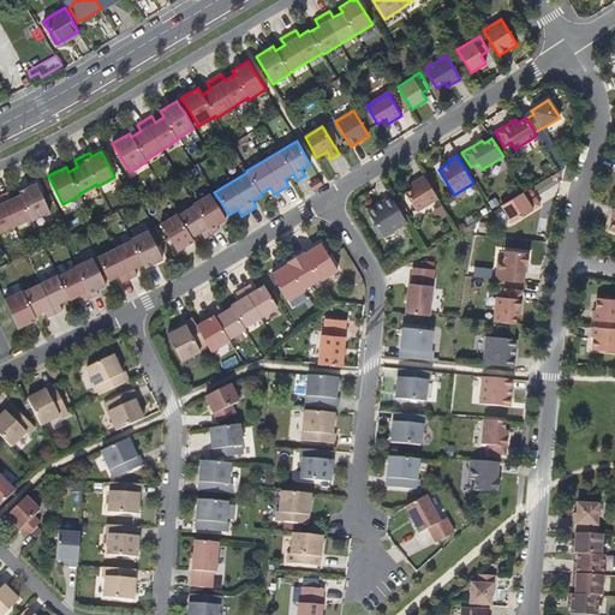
[(437,198),(423,175),(411,184),(413,187),(406,192),(417,212),(437,198)]
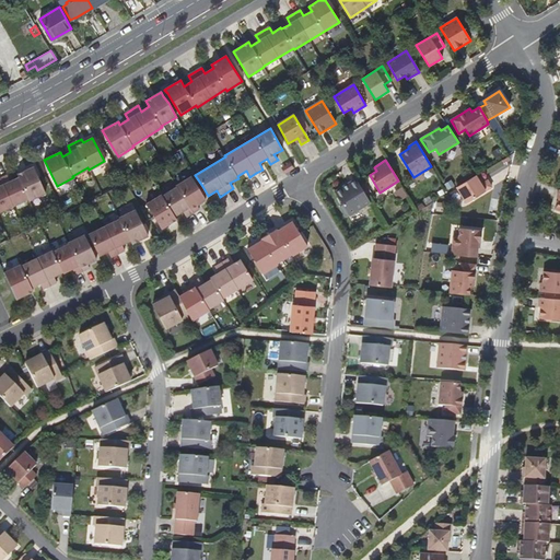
[(293,167),(290,163),(281,168),(284,174),(293,167)]
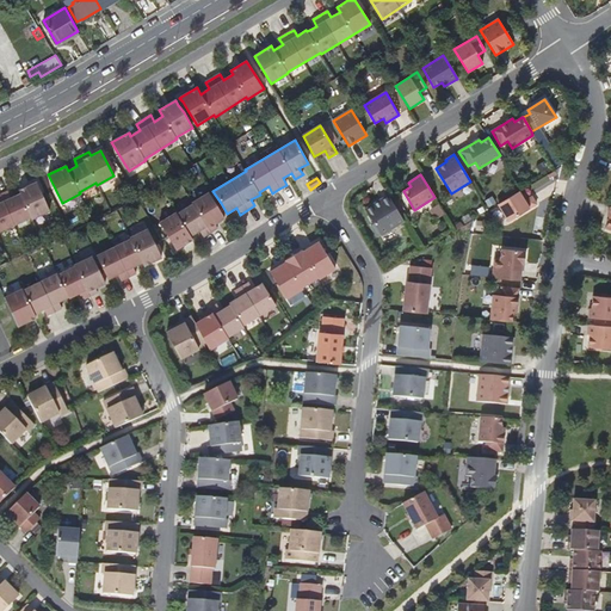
[(0,230),(14,224),(31,217),(32,220),(50,211),(37,183),(19,190),(20,193),(11,198),(8,191),(0,195),(0,230)]
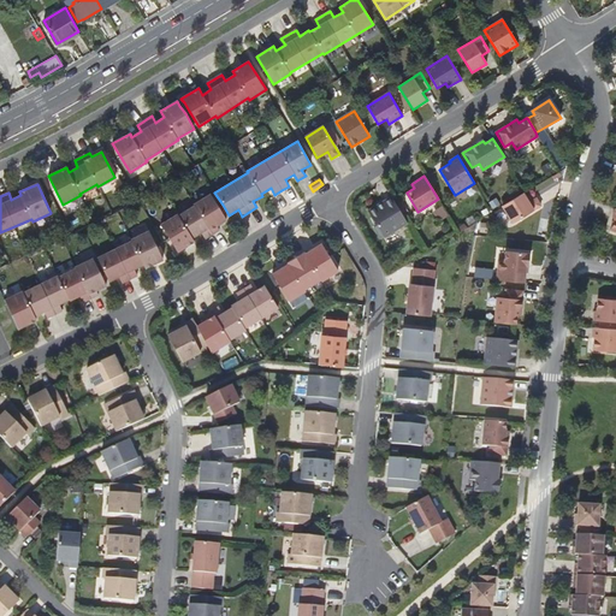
[(219,207),(211,194),(194,203),(195,206),(178,215),(177,214),(160,224),(177,252),(195,242),(193,238),(201,232),(205,240),(220,230),(217,226),(226,220),(224,215),(219,207)]
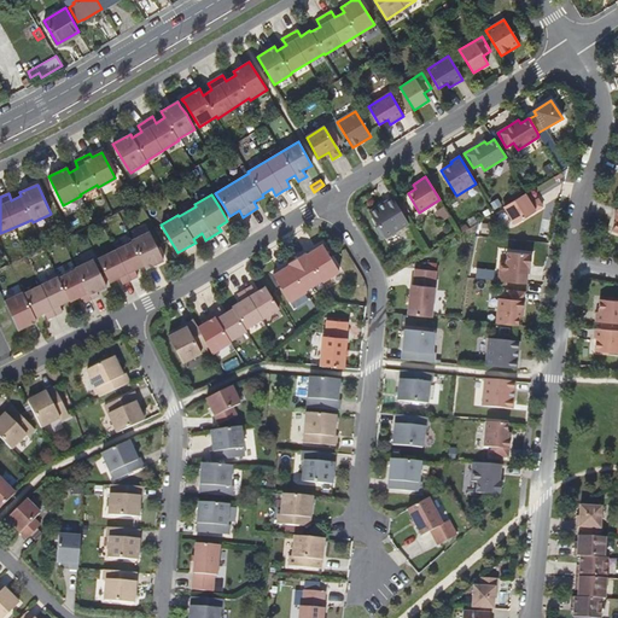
[(530,204),(525,194),(503,208),(514,225),(542,207),(537,199),(530,204)]
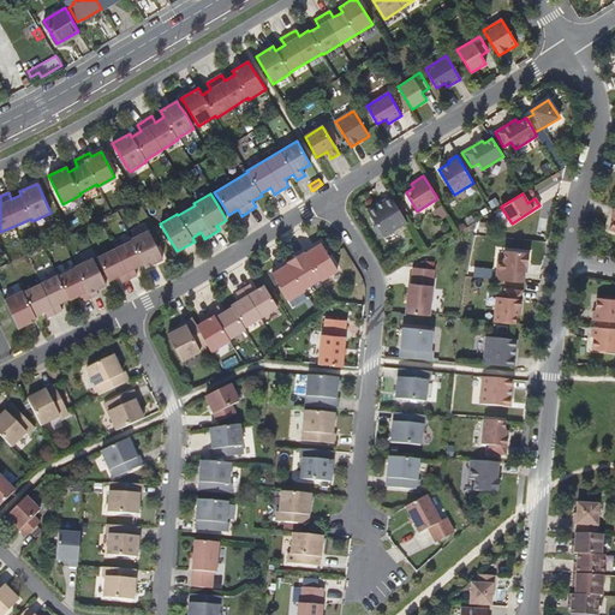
[(406,222),(390,196),(368,210),(383,237),(406,222)]
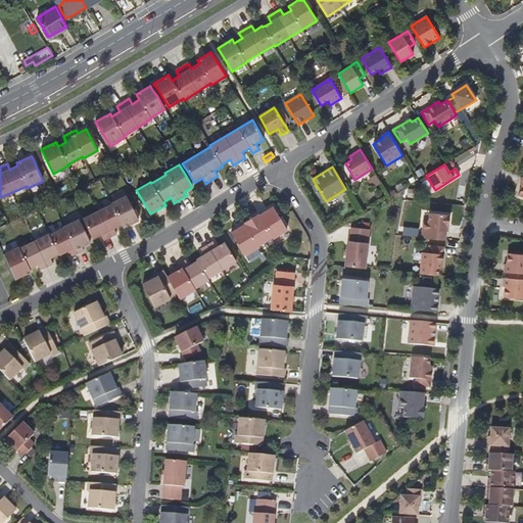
[(111,204),(83,219),(88,230),(92,237),(93,239),(101,235),(103,241),(116,234),(113,229),(121,225),(123,229),(138,221),(126,196),(110,203),(111,204)]
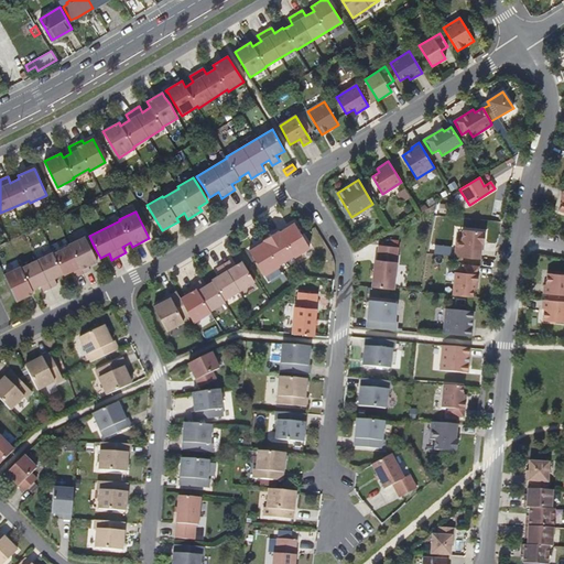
[(263,241),(249,251),(264,275),(279,267),(279,266),(294,256),(294,258),(310,248),(294,223),(279,232),(279,231),(263,240),(263,241)]
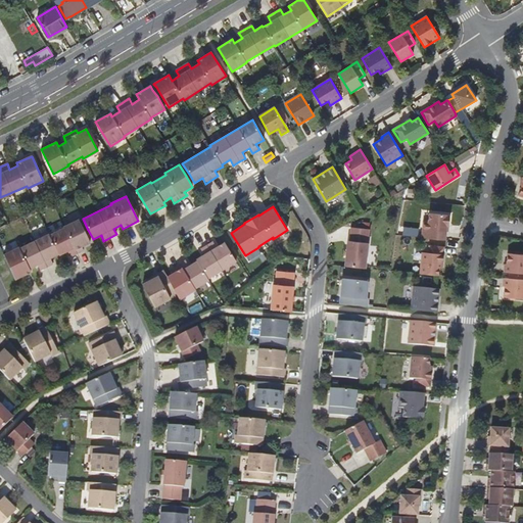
[(421,238),(445,240),(446,227),(448,227),(449,216),(429,214),(428,223),(423,222),(421,238)]
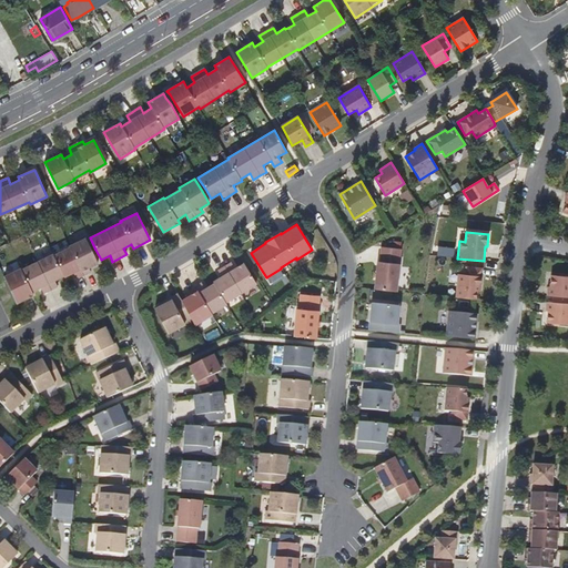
[(21,269),(4,276),(17,304),(33,295),(32,291),(41,287),(43,294),(58,286),(54,281),(63,276),(64,277),(73,273),(77,280),(91,272),(89,269),(98,264),(95,259),(92,251),(85,239),(70,246),(71,247),(54,255),(53,254),(22,270),(21,269)]
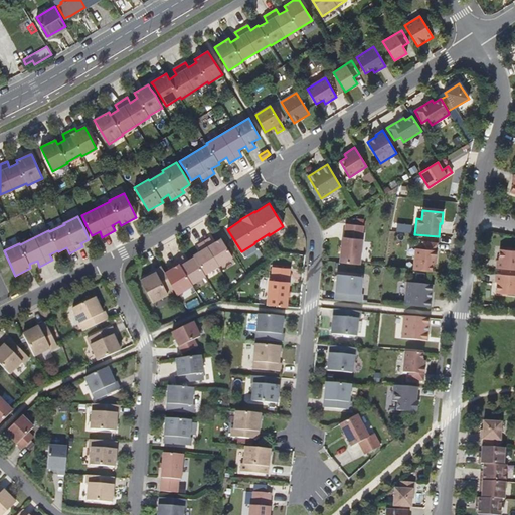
[(341,237),(339,263),(359,265),(363,226),(345,224),(343,238),(341,237)]
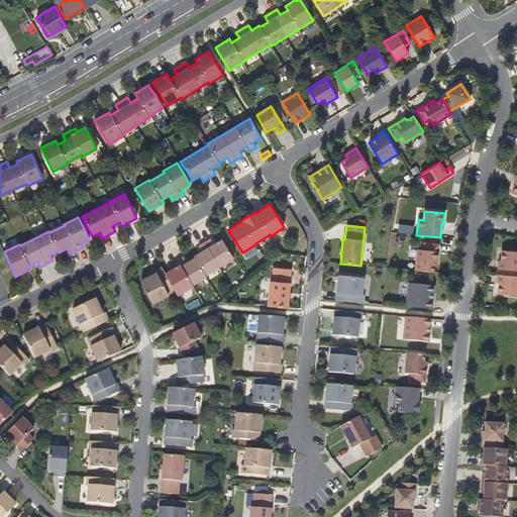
[(174,269),(166,274),(175,292),(176,295),(193,286),(192,285),(206,277),(205,276),(233,259),(222,239),(214,244),(211,239),(199,246),(202,251),(194,256),(195,257),(187,263),(184,257),(172,266),(174,269)]
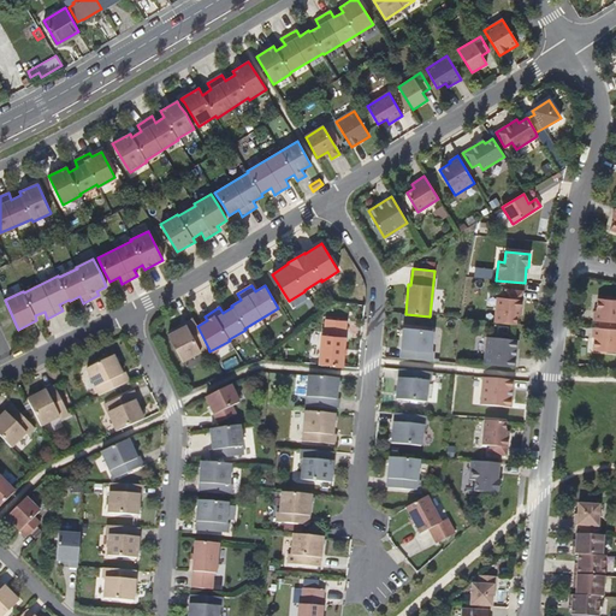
[(497,297),(495,323),(516,325),(517,315),(521,315),(523,292),(505,290),(504,298),(497,297)]
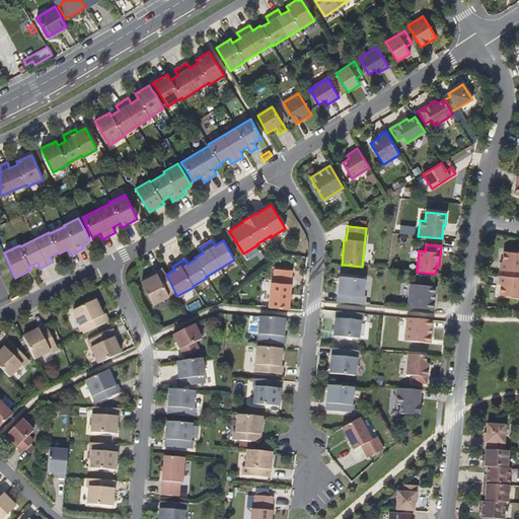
[(518,273),(518,253),(503,253),(502,265),(500,265),(500,273),(518,273)]
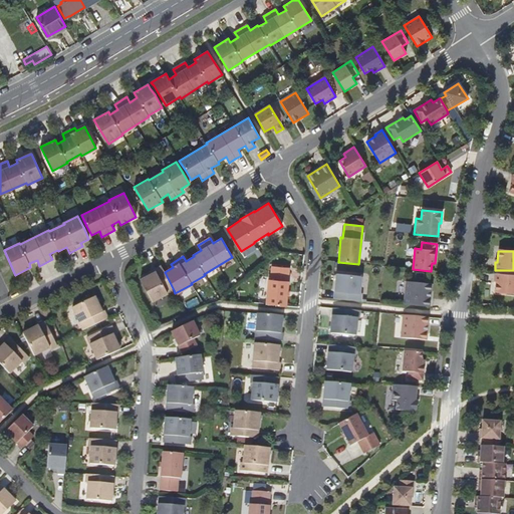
[(152,301),(174,290),(165,272),(162,266),(155,270),(156,272),(141,280),(152,301)]
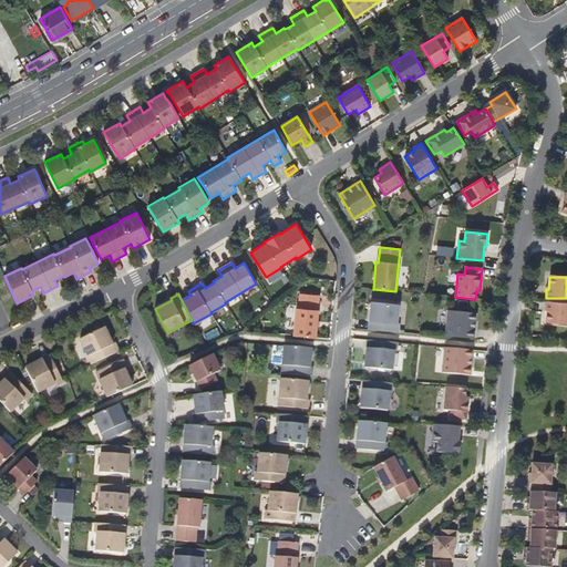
[(296,309),(294,337),(315,339),(316,327),(317,322),(319,296),(299,295),(298,309),(296,309)]
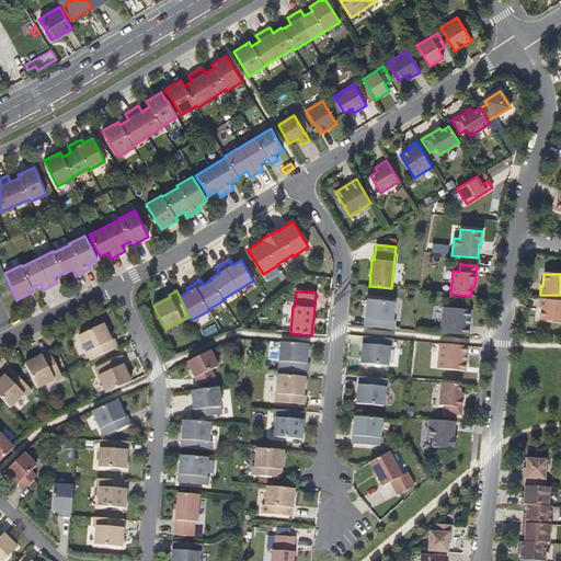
[(367,299),(364,327),(395,330),(396,321),(392,321),(395,302),(367,299)]
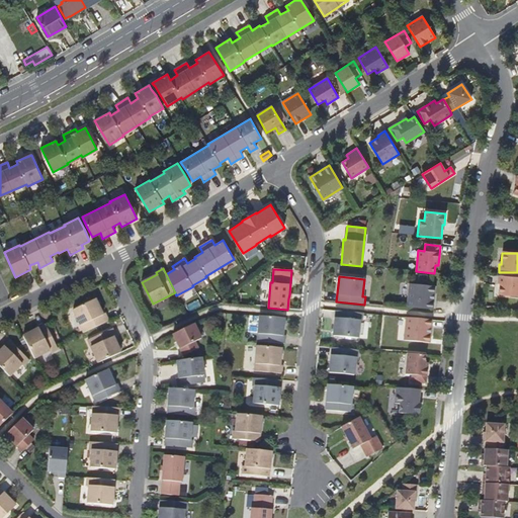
[(517,278),(499,278),(499,286),(501,286),(500,297),(517,297),(517,278)]
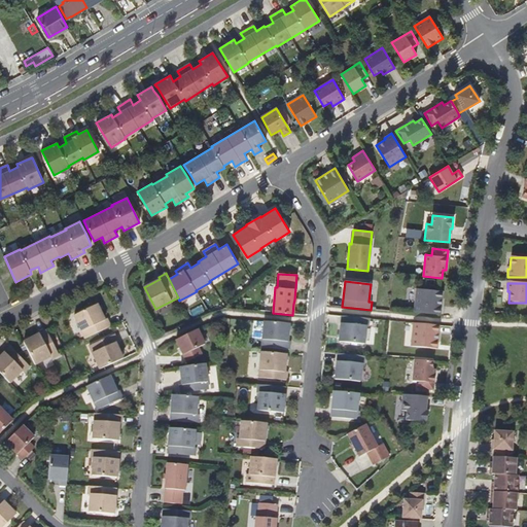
[(414,313),(441,315),(443,291),(416,289),(414,313)]
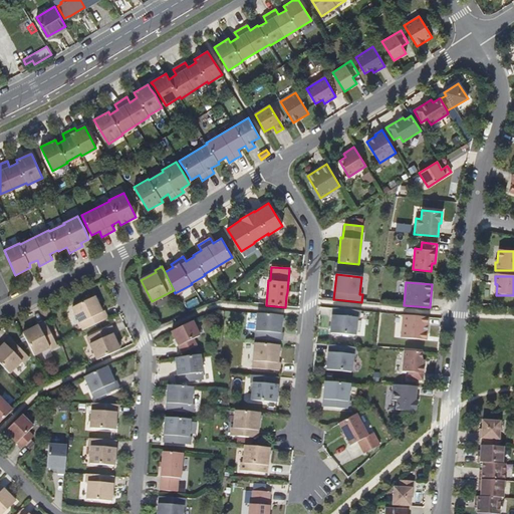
[(71,308),(83,331),(107,319),(103,312),(101,313),(93,297),(71,308)]
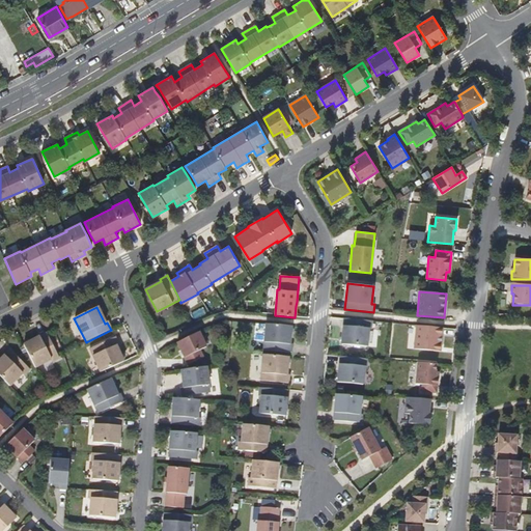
[(372,322),(344,319),(342,345),(368,347),(369,330),(372,330),(372,322)]
